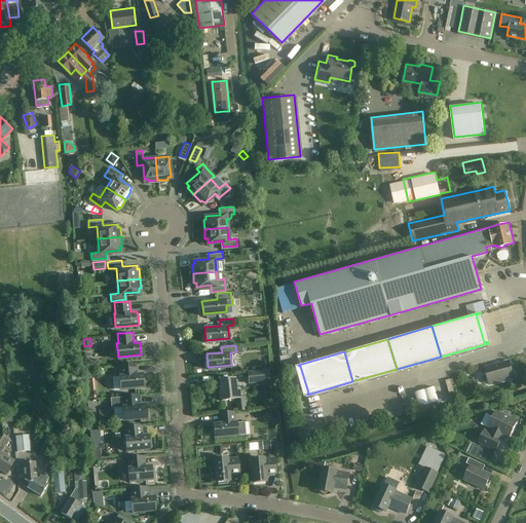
[(494,364),(484,366),(489,381),(514,374),(510,359),(499,362),(500,362),(494,364)]
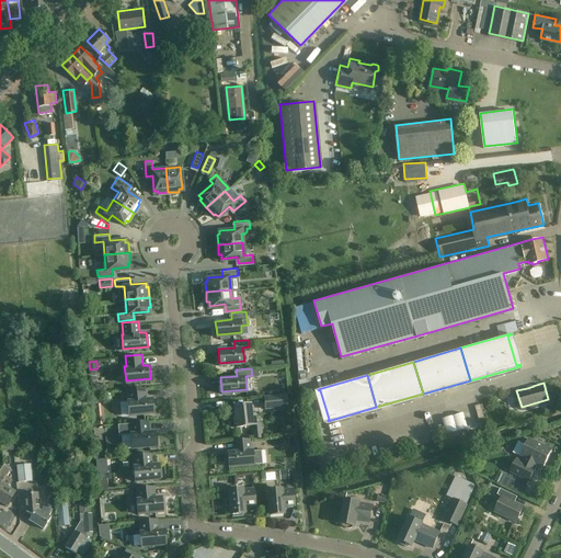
[(145,387),(127,388),(128,399),(127,399),(128,413),(153,411),(152,397),(146,398),(145,387)]
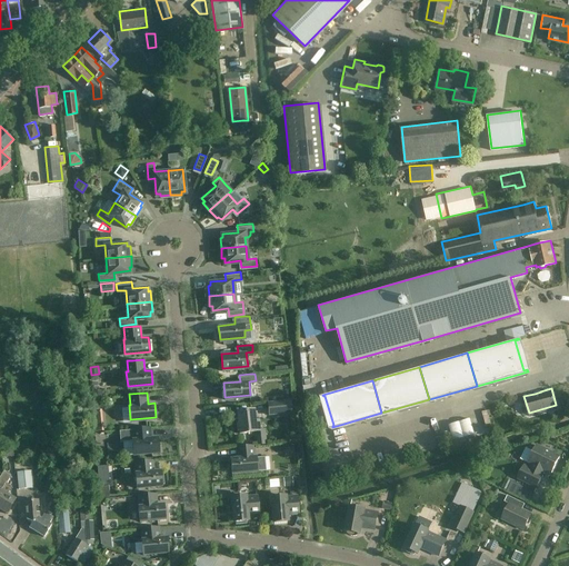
[(290,397),(266,399),(268,414),(291,411),(290,397)]
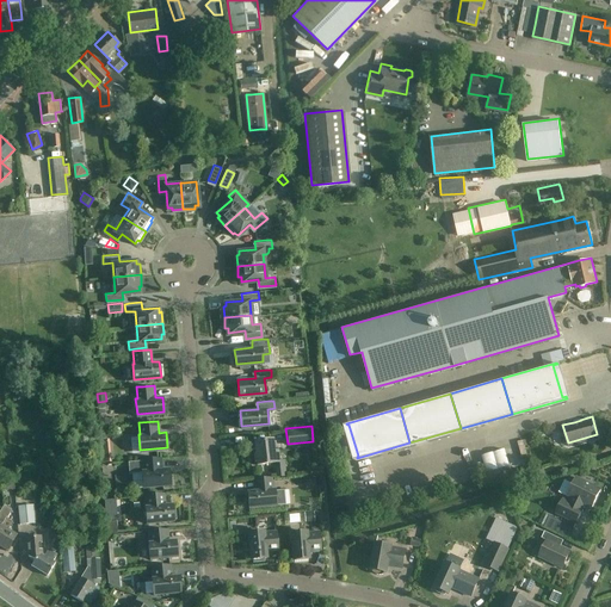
[(109,437),(99,438),(99,441),(99,445),(100,451),(102,460),(111,459),(109,437)]
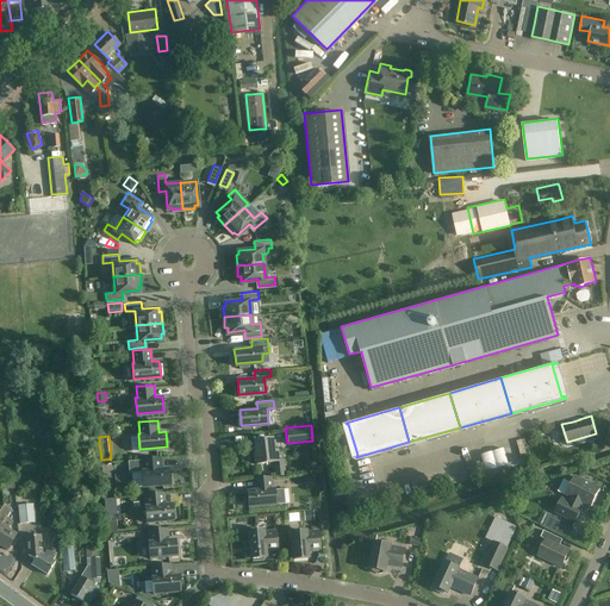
[(274,460),(277,474),(285,473),(282,458),(278,458),(277,449),(273,449),(272,437),(254,439),(256,462),(274,460)]
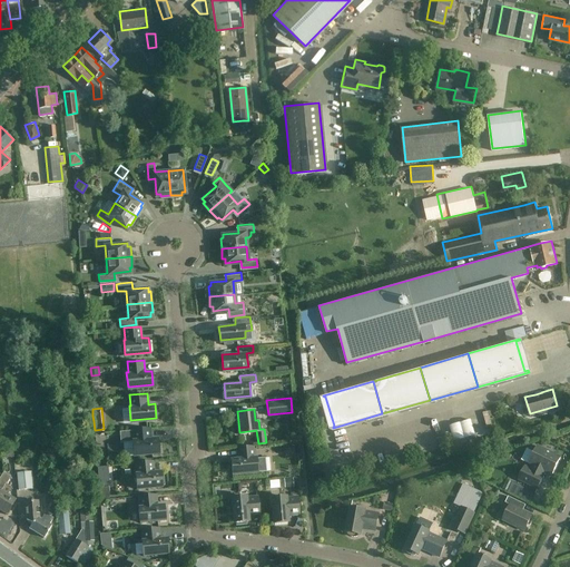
[(449,421),(451,438),(473,434),(470,418),(449,421)]
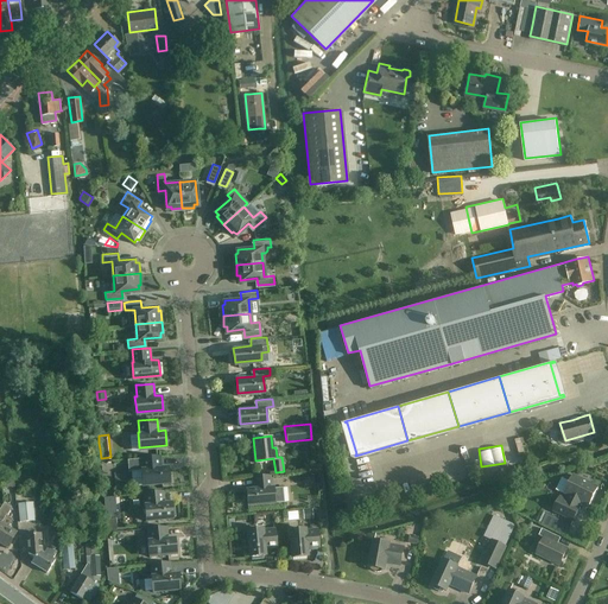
[(141,469),(143,483),(170,481),(169,465),(160,466),(159,453),(141,456),(141,457),(127,458),(128,470),(141,469)]
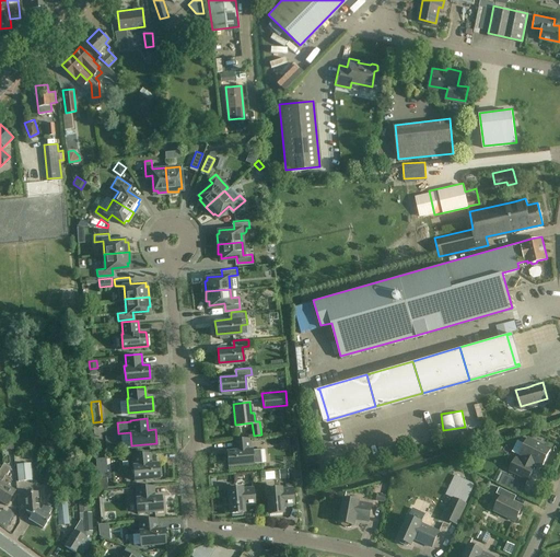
[(289,438),(288,436),(280,437),(280,439),(279,439),(280,447),(290,447),(289,438)]
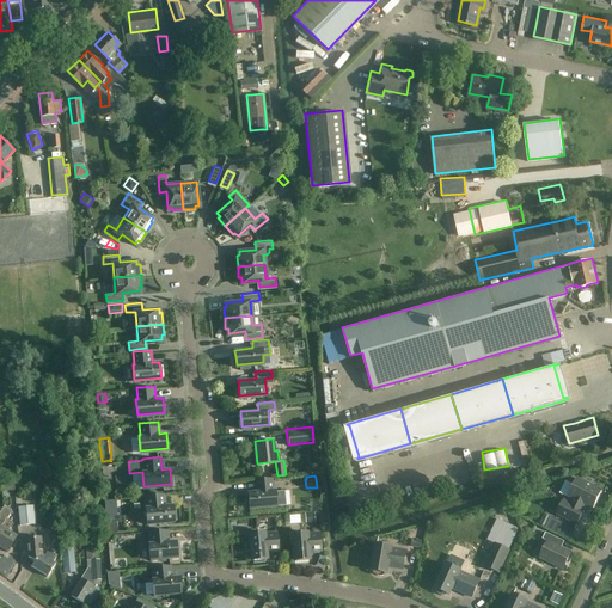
[(563,498),(557,511),(577,521),(583,508),(582,508),(586,502),(593,505),(601,489),(577,476),(568,493),(573,496),(570,502),(563,498)]
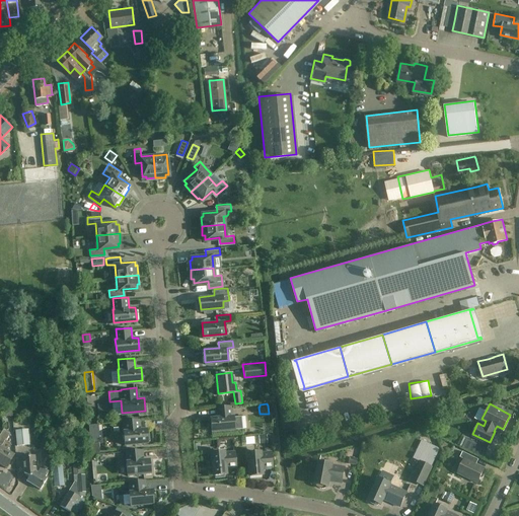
[(212,430),(221,429),(234,428),(242,427),(241,415),(232,416),(231,404),(216,407),(217,417),(210,417),(212,430)]
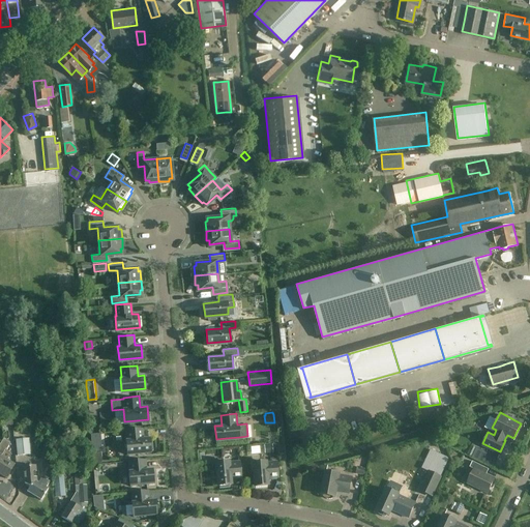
[(11,414),(1,415),(2,423),(12,422),(11,414)]
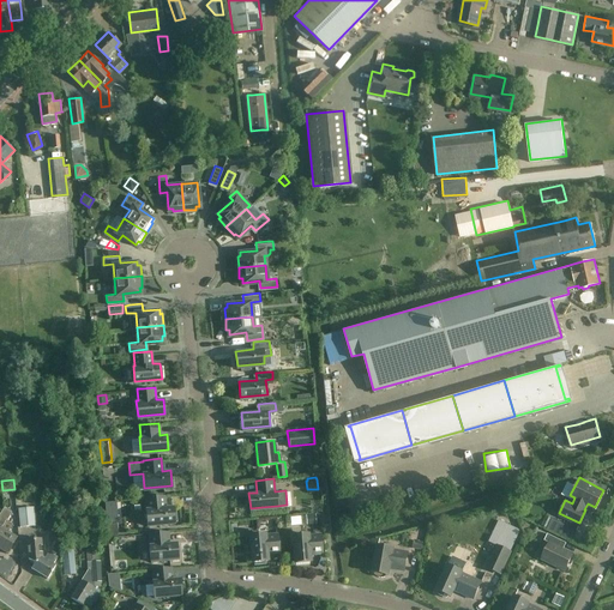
[(113,488),(104,489),(103,489),(104,499),(114,497),(113,488)]
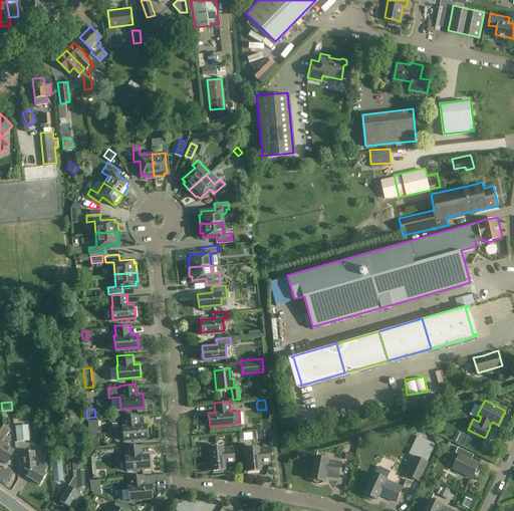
[(122,416),(123,426),(122,426),(123,439),(146,437),(146,436),(149,436),(148,426),(145,426),(145,424),(139,425),(138,414),(122,416)]
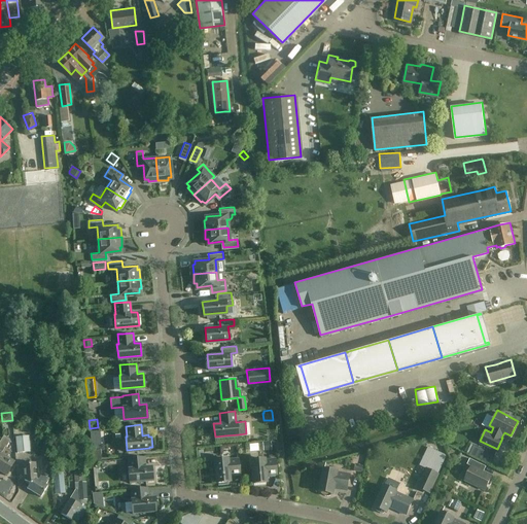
[(3,433),(1,438),(0,439),(0,449),(1,450),(0,451),(0,469),(5,474),(13,460),(6,456),(10,448),(5,445),(10,438),(3,433)]
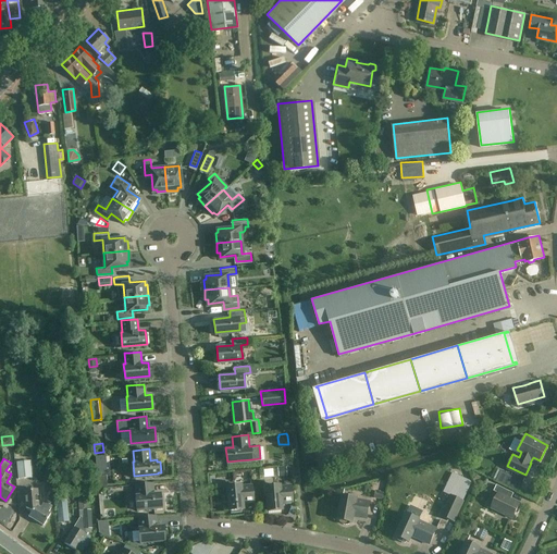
[(32,476),(31,458),(16,459),(17,477),(32,476)]
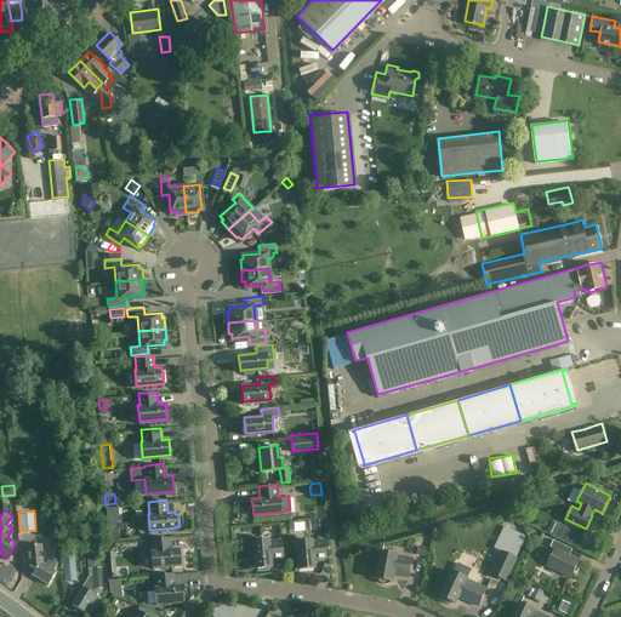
[(319,518),(309,519),(309,529),(319,527),(319,518)]
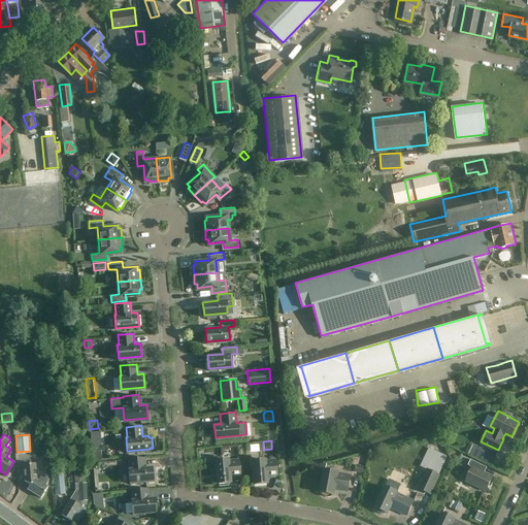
[(96,449),(93,449),(94,460),(97,460),(101,460),(101,449),(96,449)]
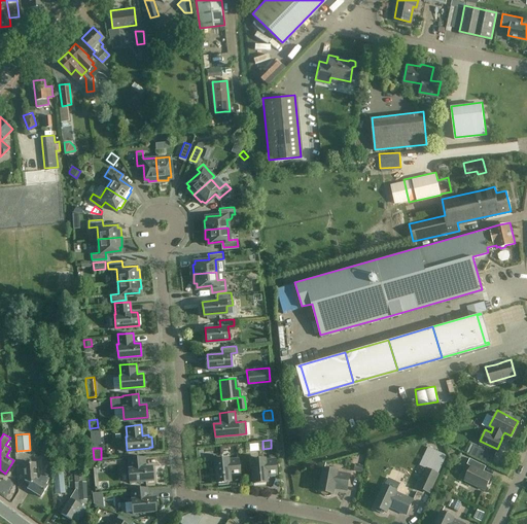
[(427,466),(418,485),(429,490),(438,472),(443,462),(447,453),(435,448),(431,457),(427,466)]
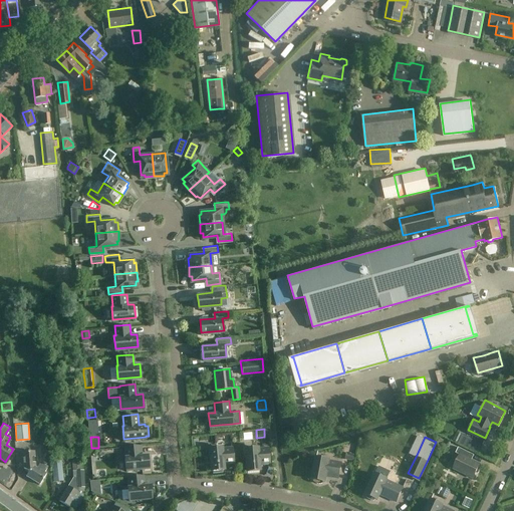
[(470,445),(477,449),(480,443),(473,439),(470,445)]
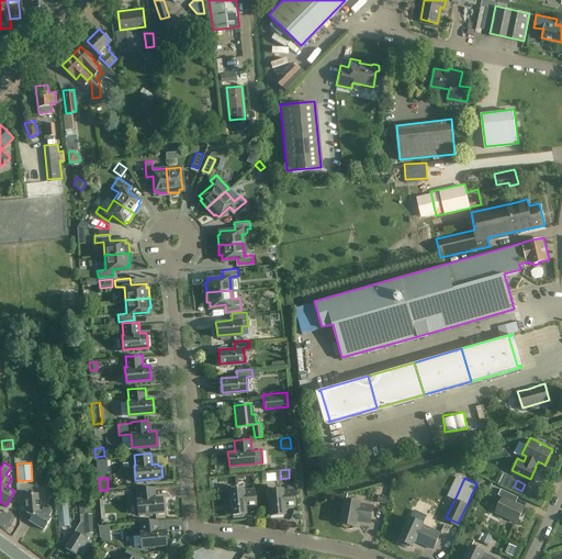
[(136,499),(138,513),(163,511),(161,496),(155,498),(154,485),(137,488),(138,499),(136,499)]
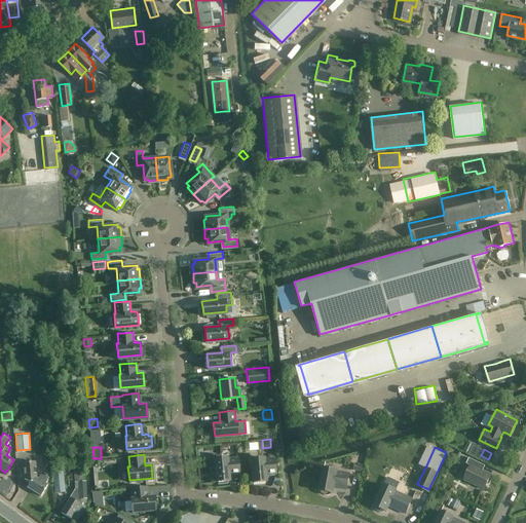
[(481,461),(468,455),(466,461),(471,463),(463,477),(484,487),(486,482),(489,482),(491,478),(490,476),(491,473),(478,467),(481,461)]
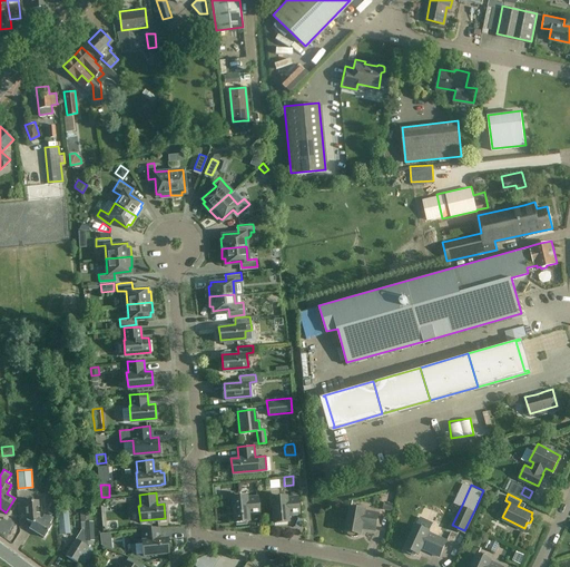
[(246,495),(243,495),(232,496),(234,520),(235,520),(235,524),(247,522),(246,520),(248,519),(247,512),(259,511),(257,495),(246,496),(246,495)]
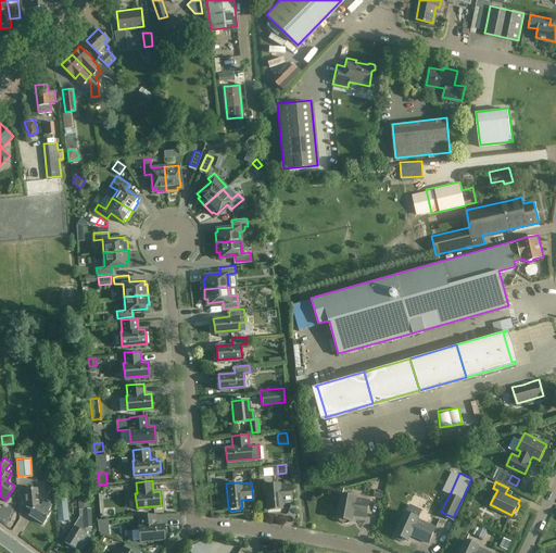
[(291,500),(290,489),(290,482),(279,484),(279,482),(265,484),(266,498),(267,508),(281,507),(280,500),(291,500)]
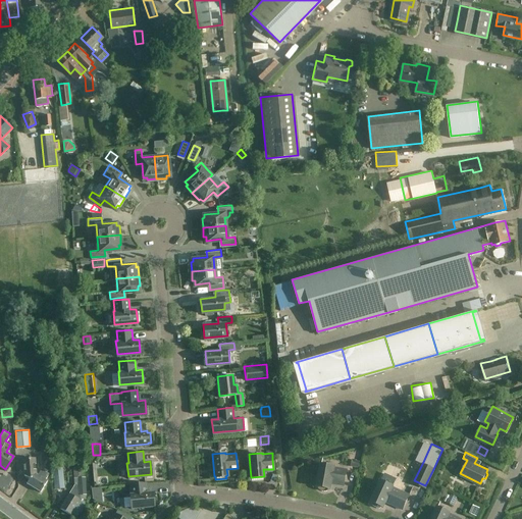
[(22,457),(23,467),(24,473),(30,476),(27,481),(41,489),(47,478),(45,477),(49,471),(41,466),(37,472),(33,470),(35,467),(35,456),(22,457)]
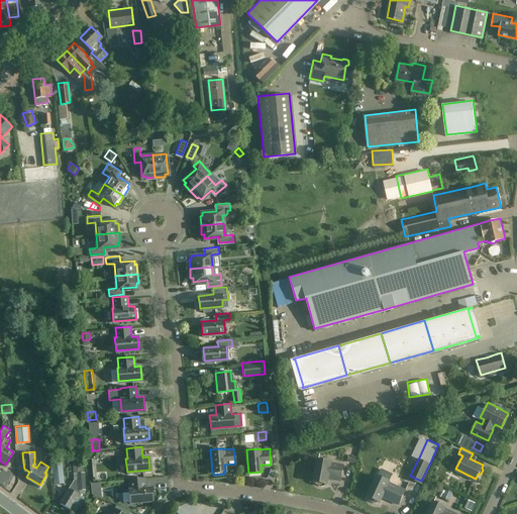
[(50,453),(53,477),(64,476),(61,452),(50,453)]
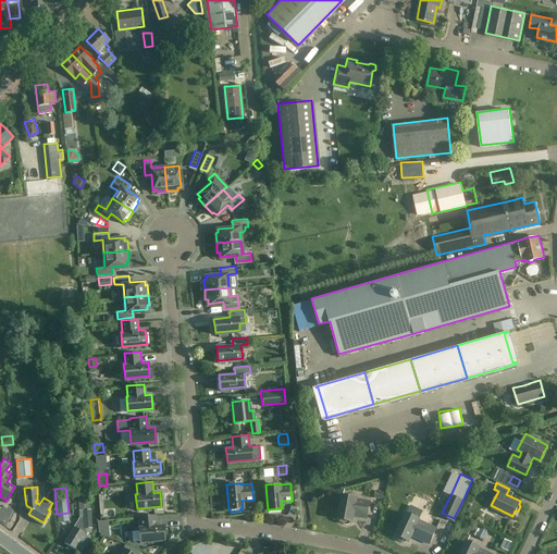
[(79,516),(70,531),(64,541),(75,548),(76,545),(82,549),(90,534),(86,531),(91,522),(91,508),(88,508),(87,496),(86,496),(86,492),(78,493),(78,497),(79,516)]
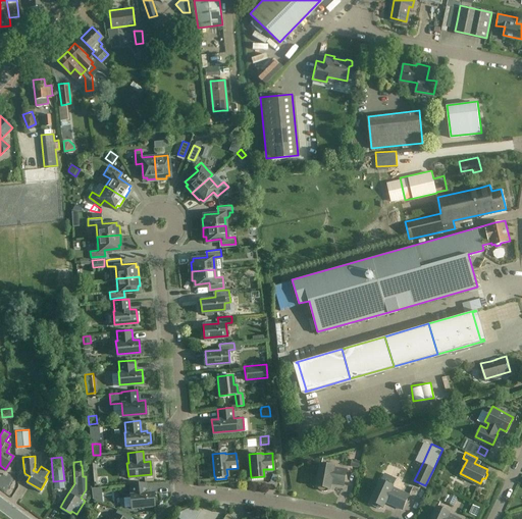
[(321,462),(319,475),(317,485),(318,485),(318,486),(320,488),(322,489),(323,489),(325,489),(328,488),(328,487),(330,487),(331,481),(344,483),(347,468),(334,466),(334,465),(321,462)]
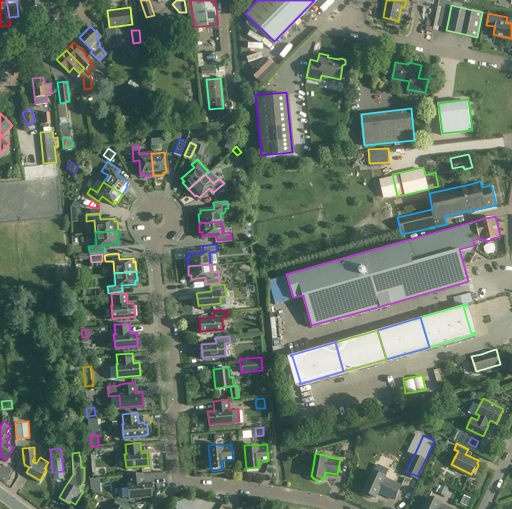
[(364,490),(365,491),(365,492),(366,494),(367,495),(369,496),(371,497),(374,496),(374,495),(376,496),(378,490),(395,498),(401,484),(385,476),(385,475),(374,470),(364,490)]
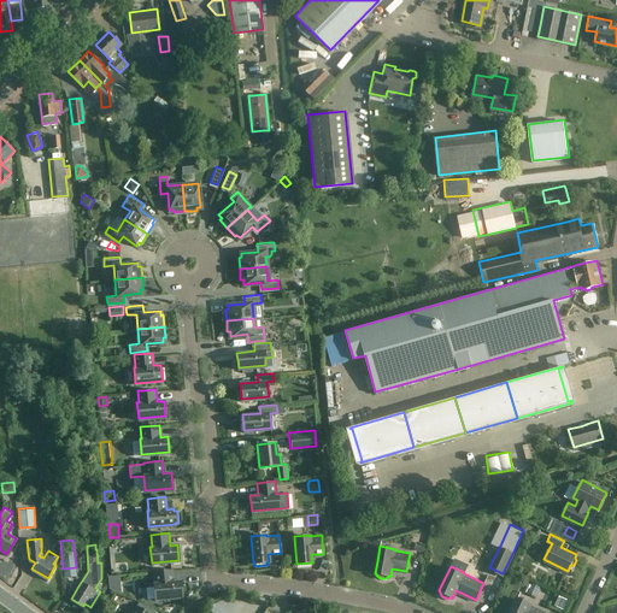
[(147,597),(154,597),(154,599),(182,596),(181,581),(174,581),(172,569),(153,571),(154,583),(153,583),(153,585),(146,587),(147,597)]
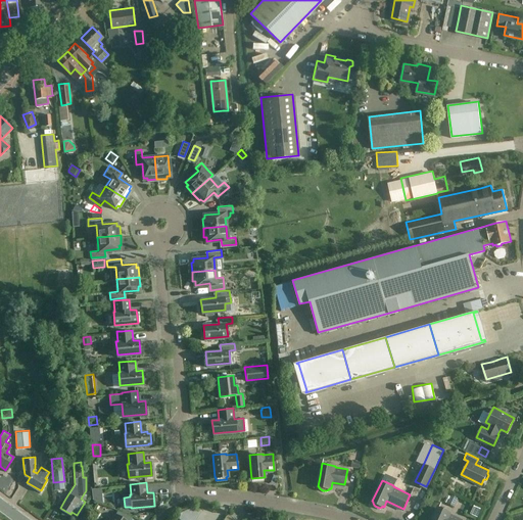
[(452,492),(447,502),(454,505),(458,495),(452,492)]
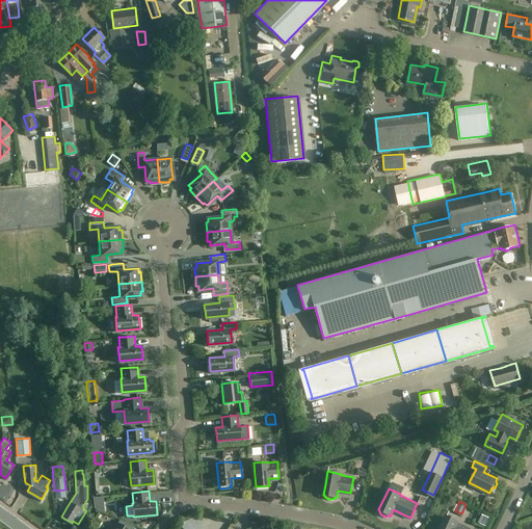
[(469,528),(470,527),(457,522),(458,521),(446,514),(439,528),(469,528)]
